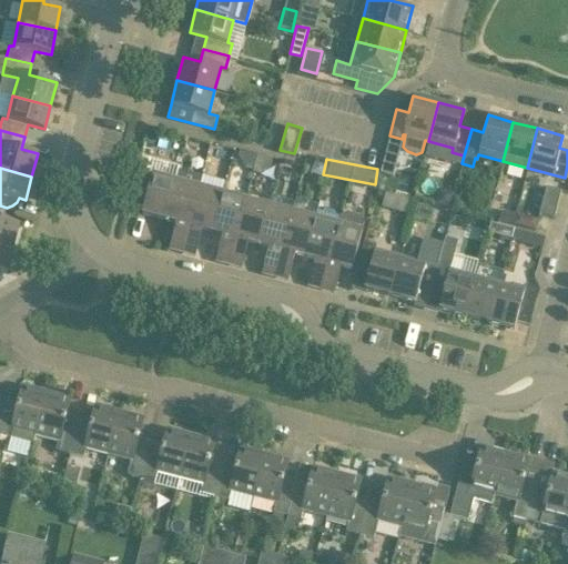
[(130,202),(143,205),(141,211),(165,218),(178,169),(174,180),(151,173),(138,170),(130,202)]
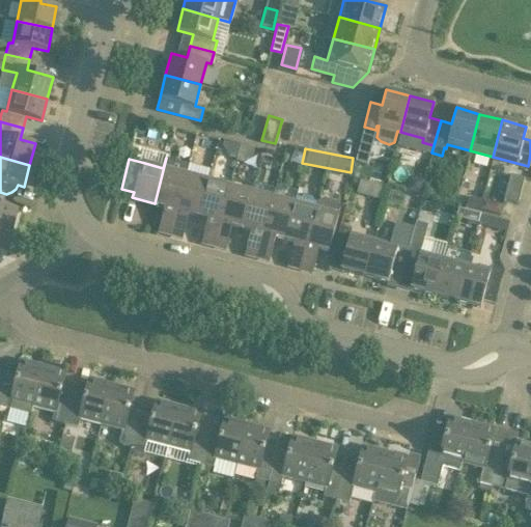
[(188,164),(166,158),(155,203),(164,205),(158,230),(170,233),(186,173),(188,164)]
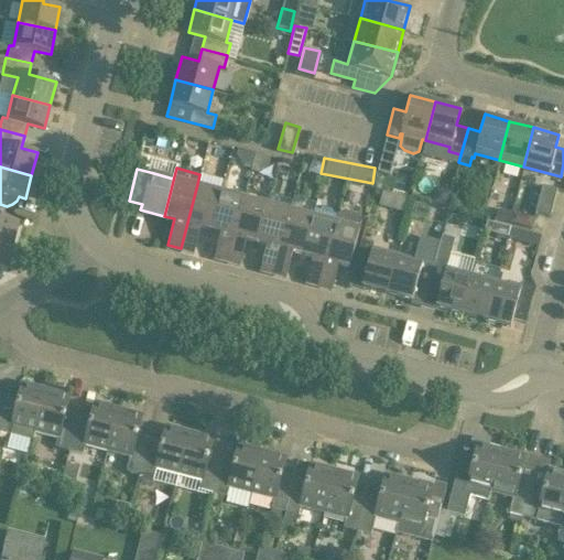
[(557,187),(542,183),(535,210),(551,214),(557,187)]
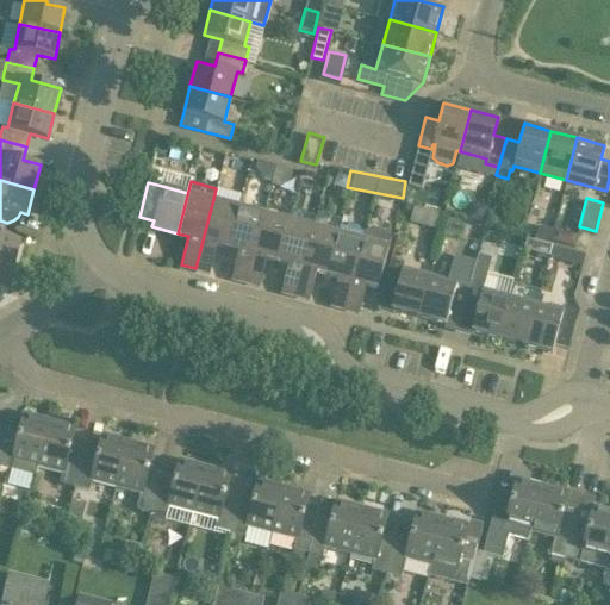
[(238,206),(213,199),(195,268),(209,272),(217,244),(228,247),(238,206)]
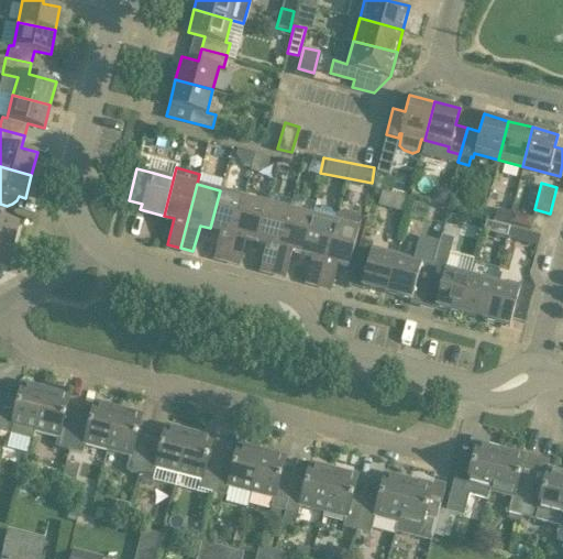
[(381,187),(377,200),(399,207),(404,194),(381,187)]
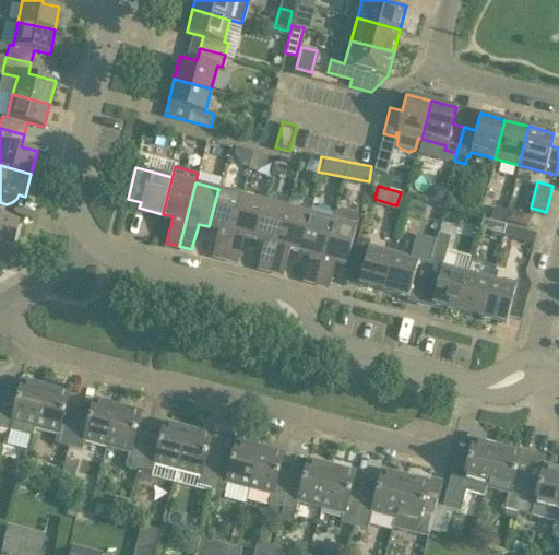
[(218,189),(209,226),(218,228),(212,255),(224,258),(241,196),(218,189)]
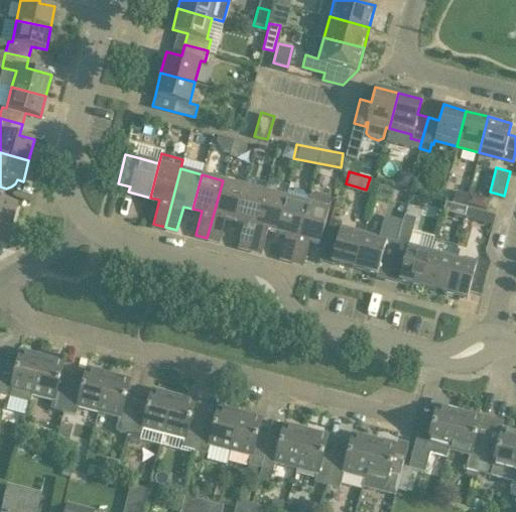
[(223,180),(207,238),(219,241),(225,218),(234,220),(243,185),(223,180)]
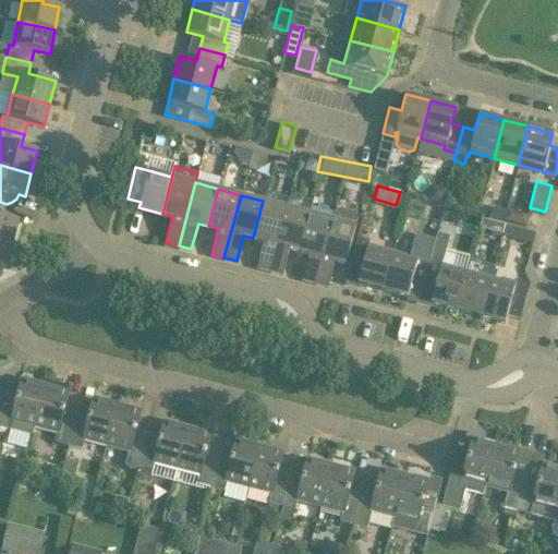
[(263,201),(253,238),(264,241),(257,266),(269,269),(286,207),(263,201)]
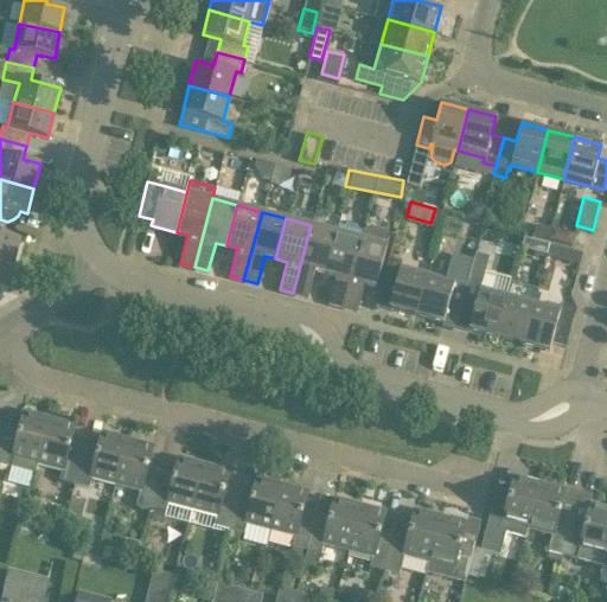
[(0,219),(0,260),(13,264),(20,239),(2,235),(6,222),(7,222),(0,219)]
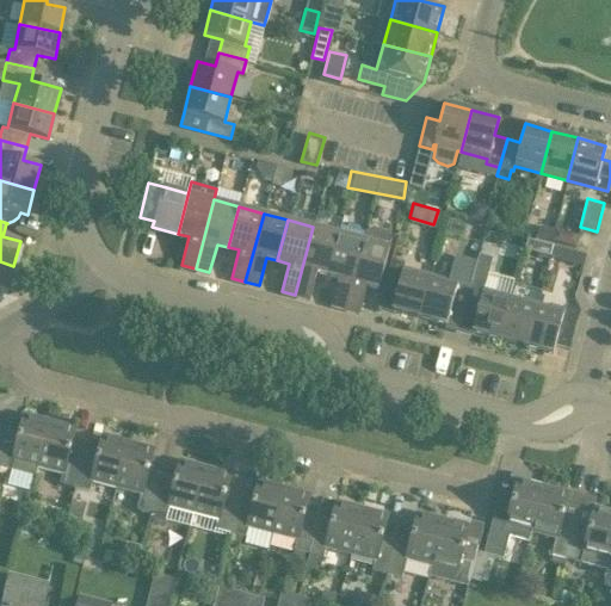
[(338,233),(327,273),(338,277),(331,304),(345,308),(365,230),(360,230),(358,226),(350,223),(345,226),(341,224),(339,233),(338,233)]
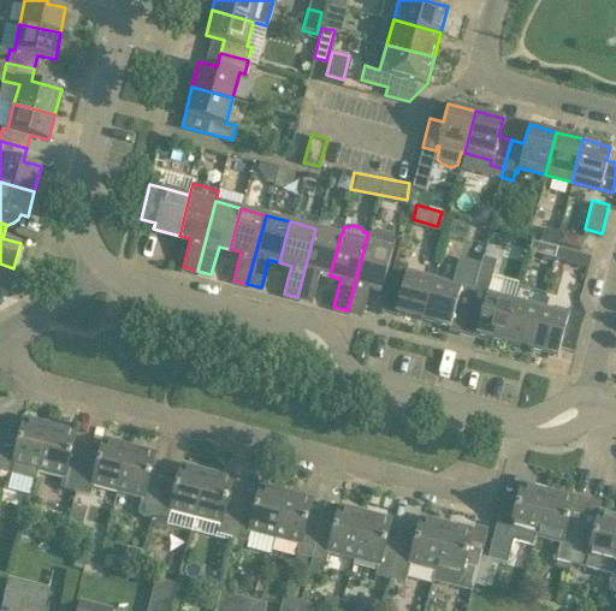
[(543,227),(539,237),(555,241),(557,231),(543,227)]
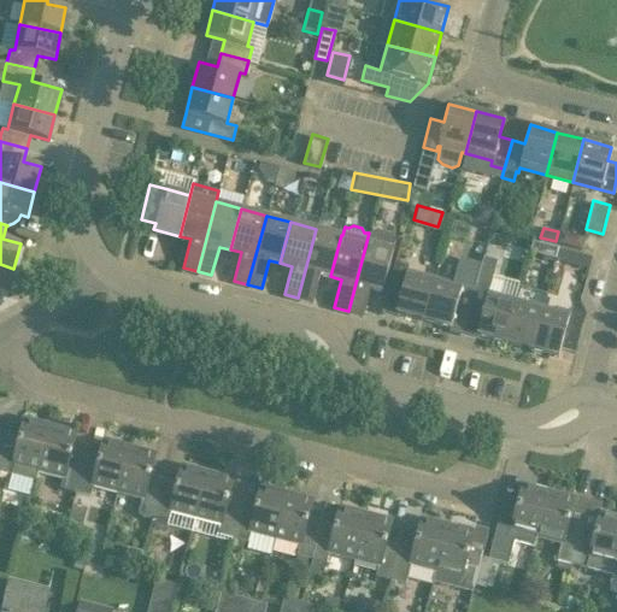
[(316,229),(298,298),(312,301),(319,274),(330,276),(341,235),(316,229)]
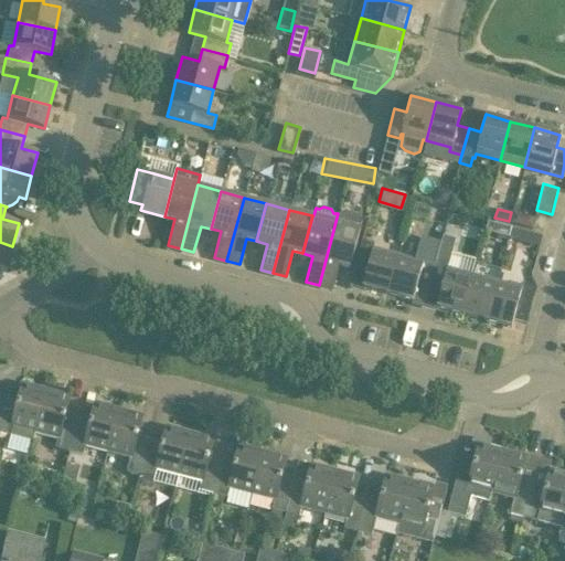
[(338,213),(319,285),(331,288),(339,263),(349,265),(361,220),(358,214),(343,210),(338,213)]
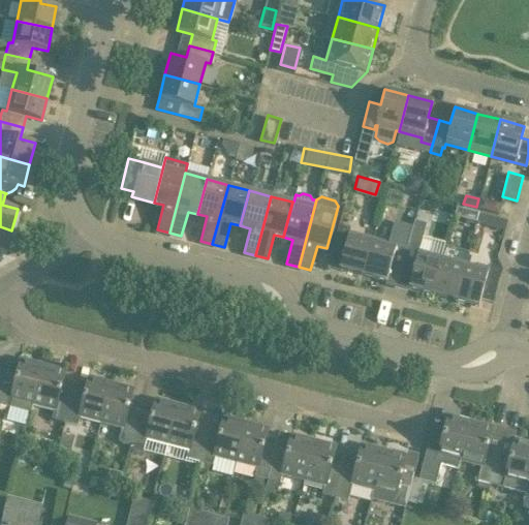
[(500,202),(480,196),(477,207),(478,207),(498,212),(500,202)]
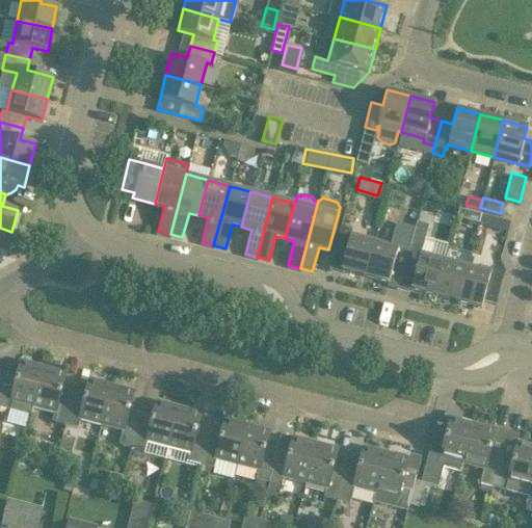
[(480,213),(467,210),(458,207),(456,216),(478,221),(480,213)]
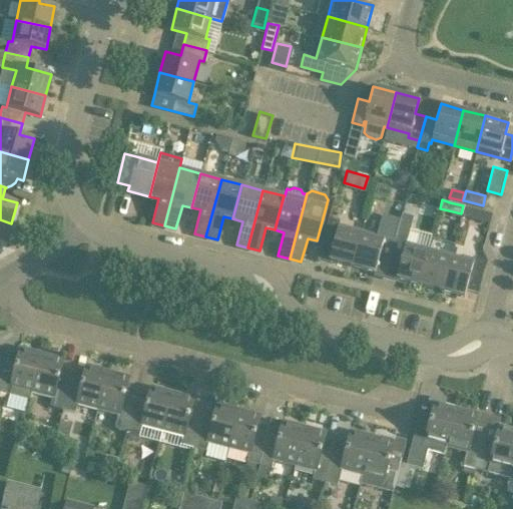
[(483,210),(482,210),(479,219),(489,222),(491,212),(484,210),(483,210)]
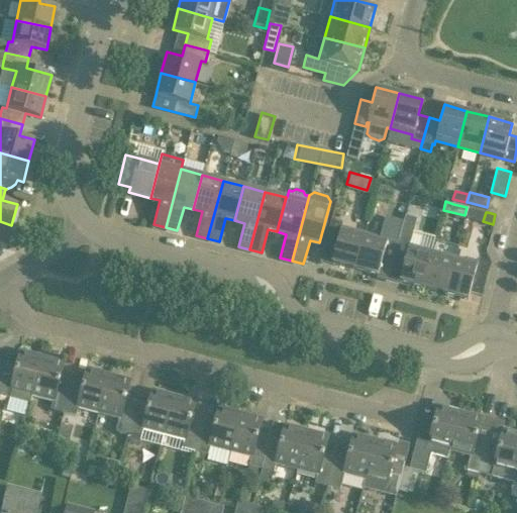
[(399,236),(393,261),(390,271),(394,273),(396,276),(400,277),(399,279),(422,285),(432,249),(409,243),(416,217),(405,214),(399,236)]
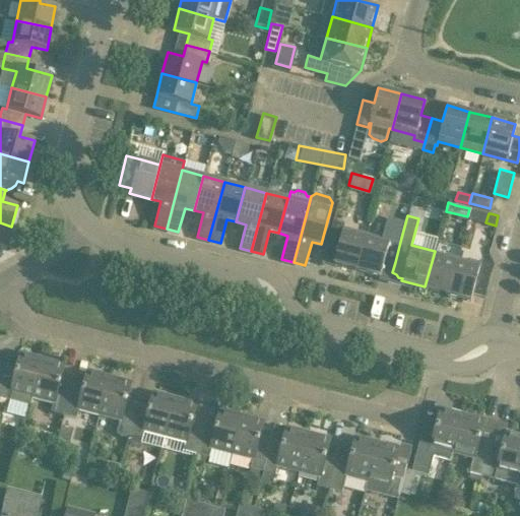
[(326,244),(337,247),(333,262),(356,268),(366,233),(343,227),(344,222),(332,219),(326,244)]
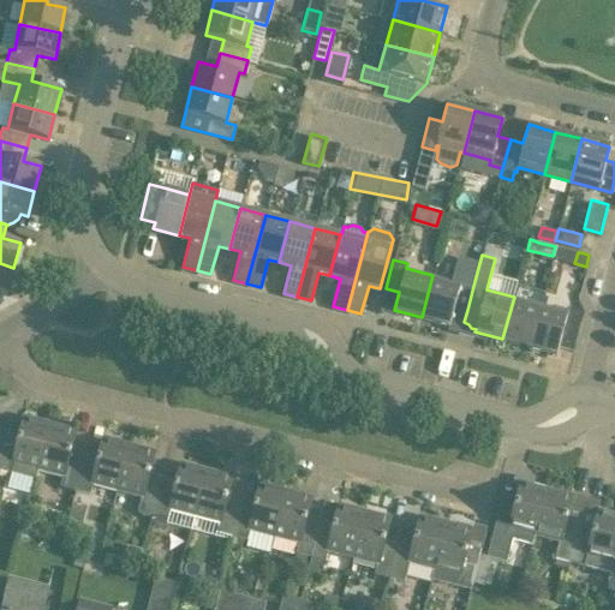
[(0,263),(0,291),(7,293),(13,268),(0,263)]
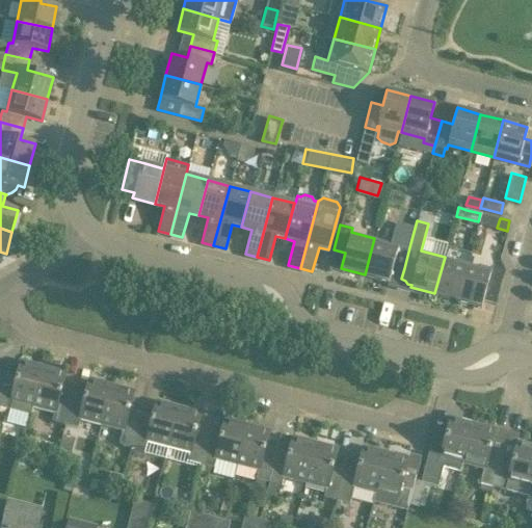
[(374,238),(365,274),(389,281),(389,280),(393,281),(397,278),(401,279),(404,268),(410,243),(399,240),(398,244),(374,238)]
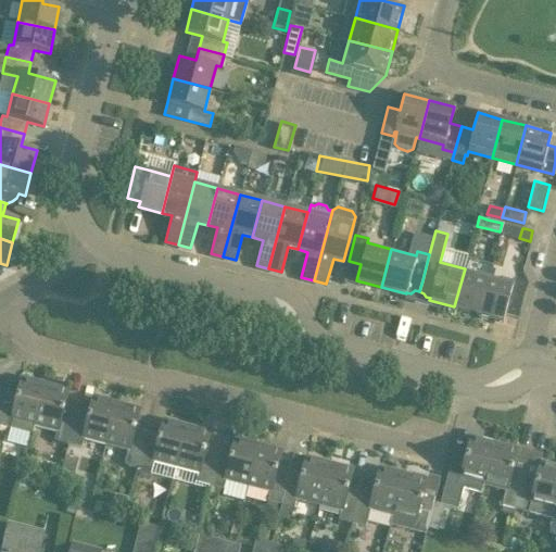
[(478,313),(489,275),(465,268),(454,306),(478,313)]
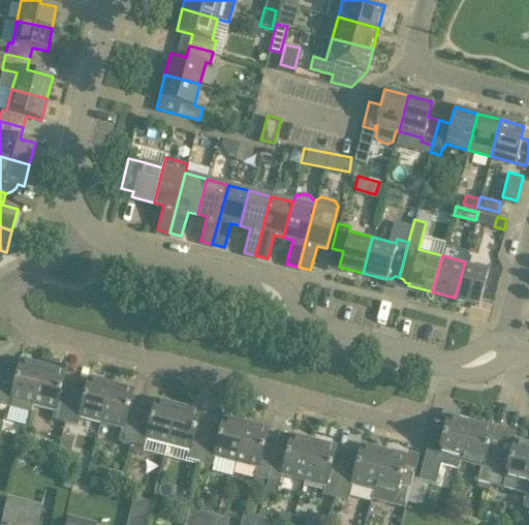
[(488,264),(487,268),(465,261),(455,298),(478,304),(480,298),(492,301),(501,267),(488,264)]
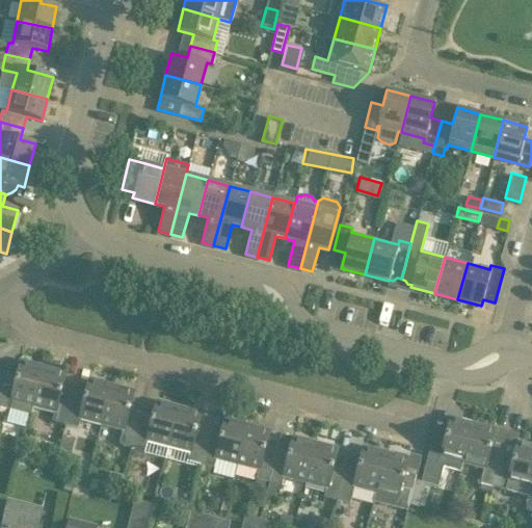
[(0,404),(30,414),(32,404),(44,365),(21,359),(16,379),(4,376),(5,371),(0,369),(0,404)]
